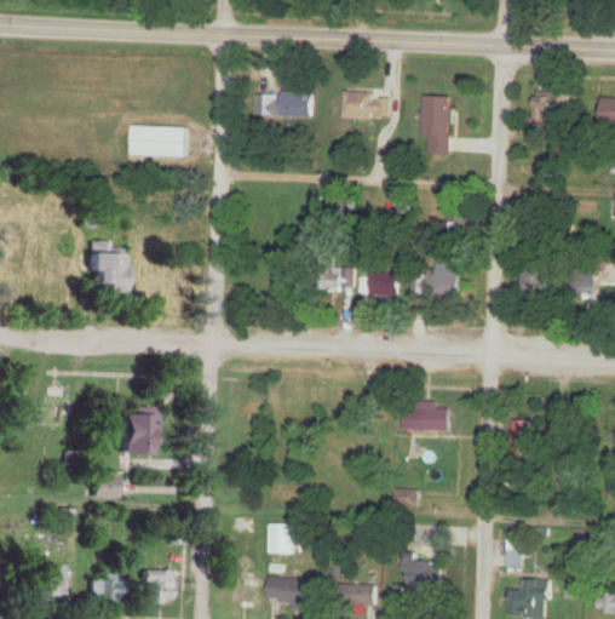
[(309,116),(309,93),(260,93),(260,116),(309,116)]
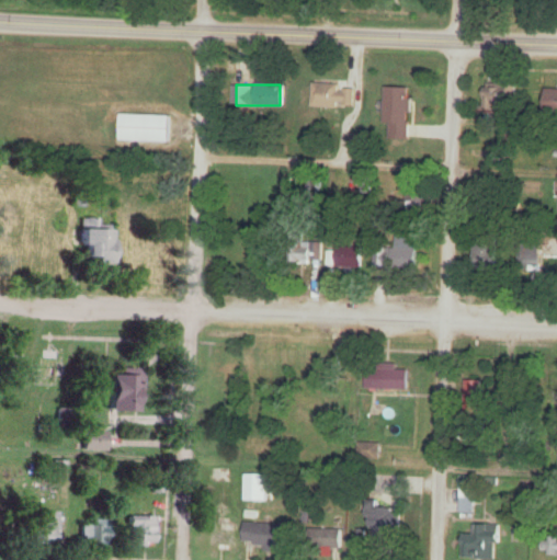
[(351,84),(309,84),(309,107),(351,107),(351,84)]
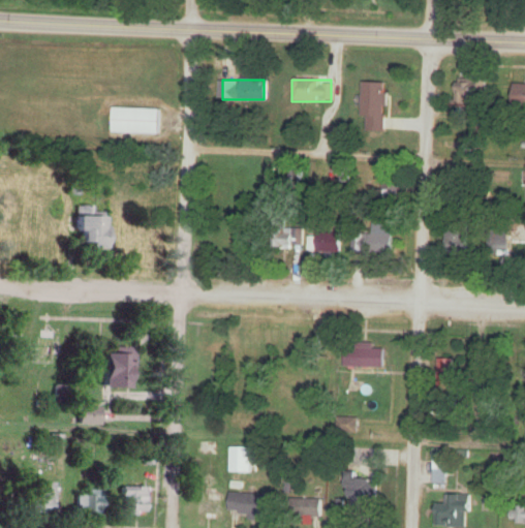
[(482,80),(454,80),(454,103),(482,103),(482,80)]
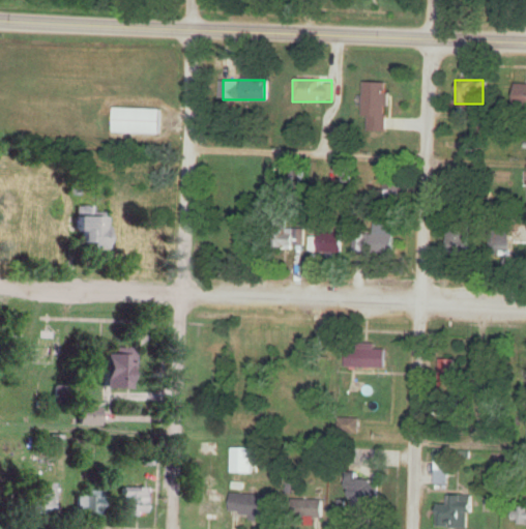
[(363,131),(383,131),(384,82),(360,82),(359,117),(363,117),(363,131)]
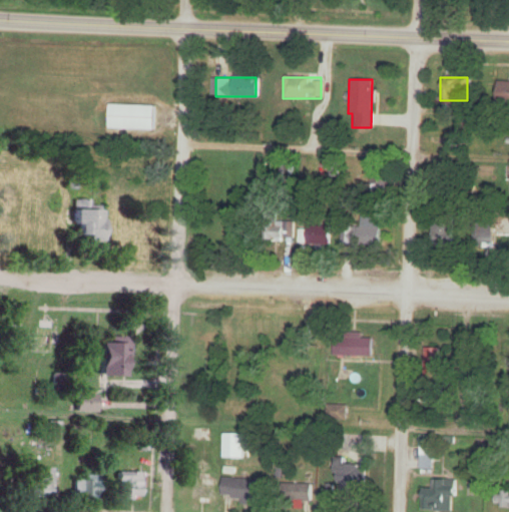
[(508,81),(497,81),(496,103),(508,102),(508,81)]
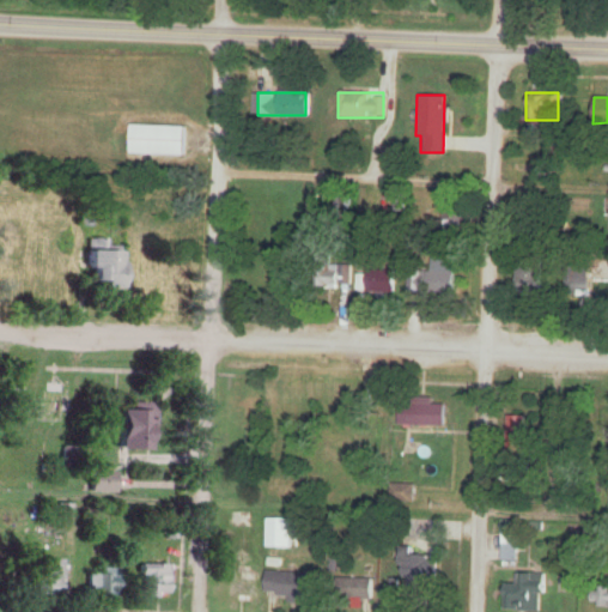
[(180,125),(125,125),(125,155),(180,155),(180,125)]
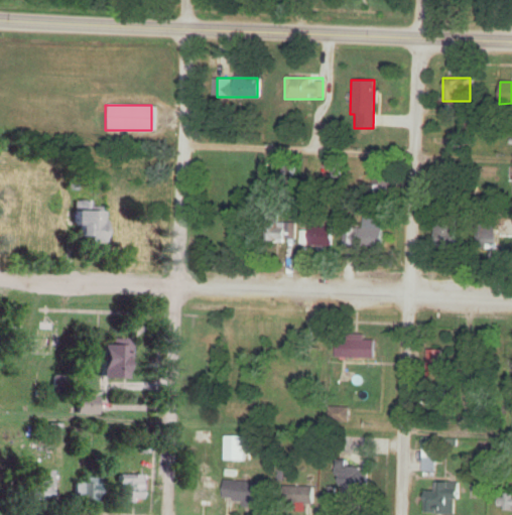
[(97,208),(85,207),(85,202),(71,201),(70,238),(81,238),(81,243),(96,243),(97,208)]
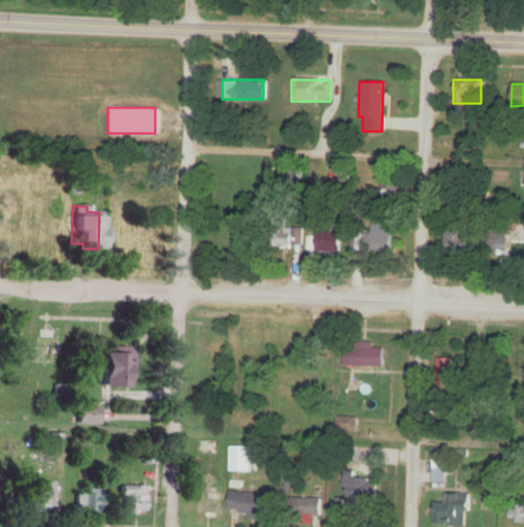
[(443,226),(443,256),(464,256),(464,226),(443,226)]
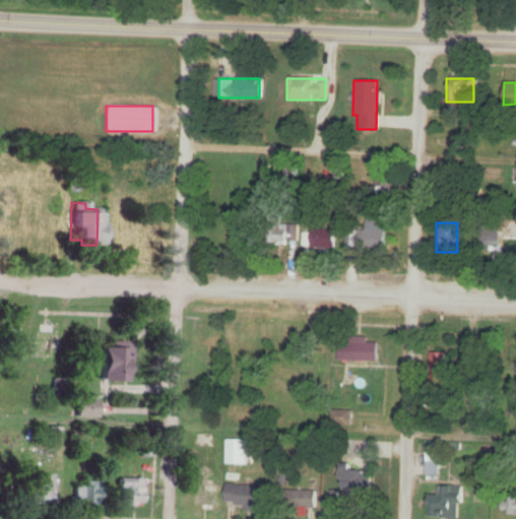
[(267,244),(293,244),(293,224),(267,224),(267,244)]
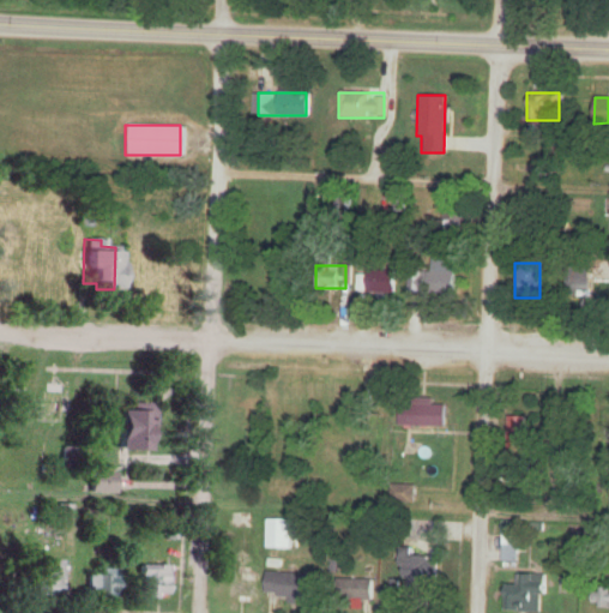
[(591,294),(591,268),(568,268),(568,294),(591,294)]
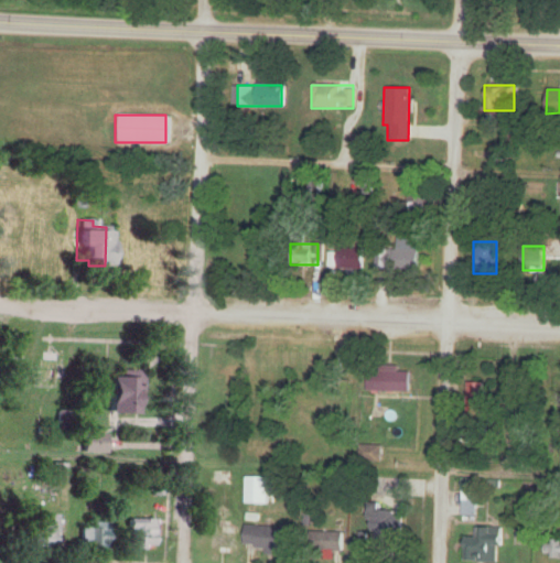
[(361,269),(361,248),(334,248),(334,269),(361,269)]
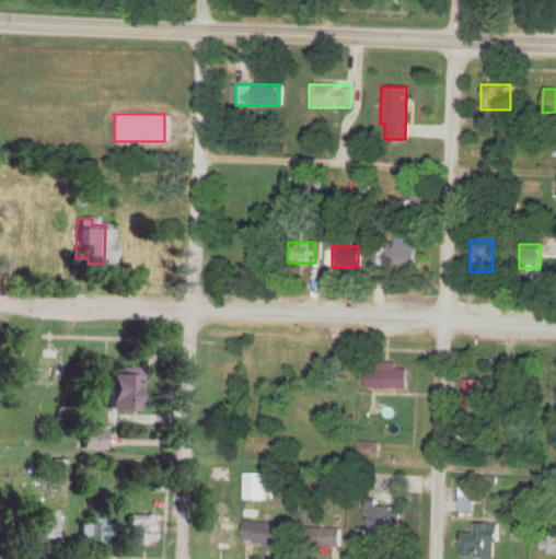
[(412,248),(389,247),(389,267),(412,268),(412,248)]
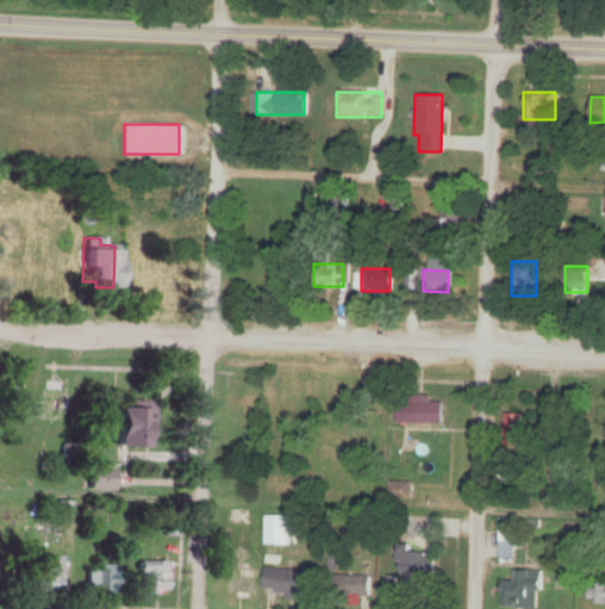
[(604,401),(591,406),(599,430),(604,428),(604,401)]
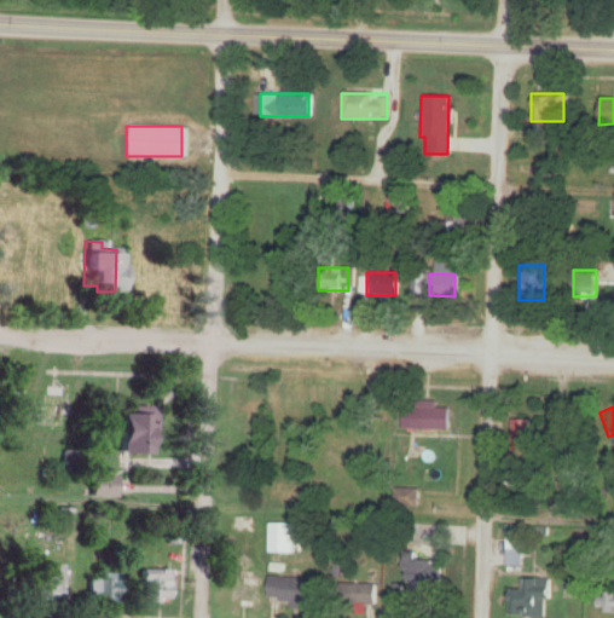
[(114,454),(148,454),(148,408),(114,408),(114,454)]
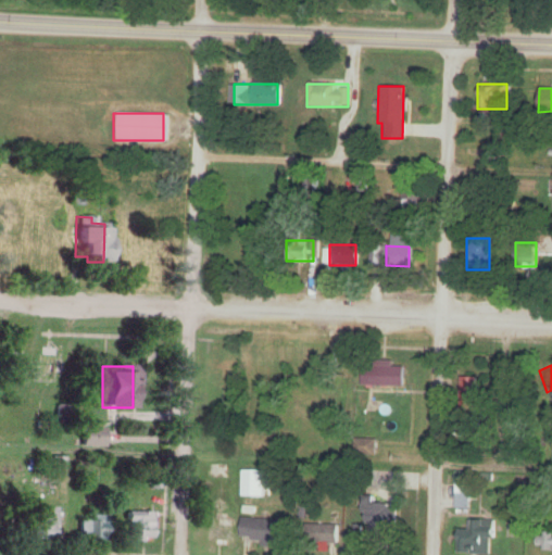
[(362,366),(362,386),(402,386),(402,366),(362,366)]
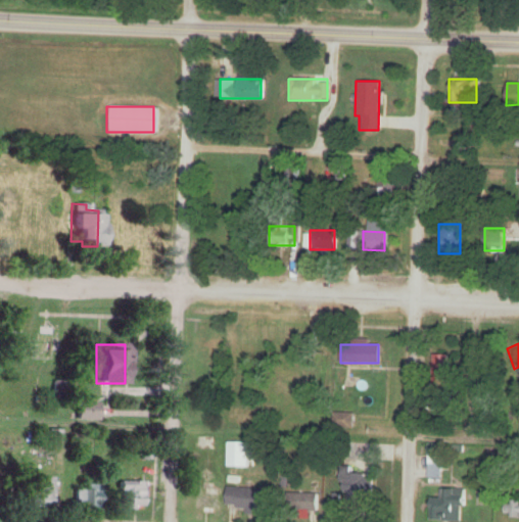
[(431,354),(431,386),(445,386),(445,354),(431,354)]
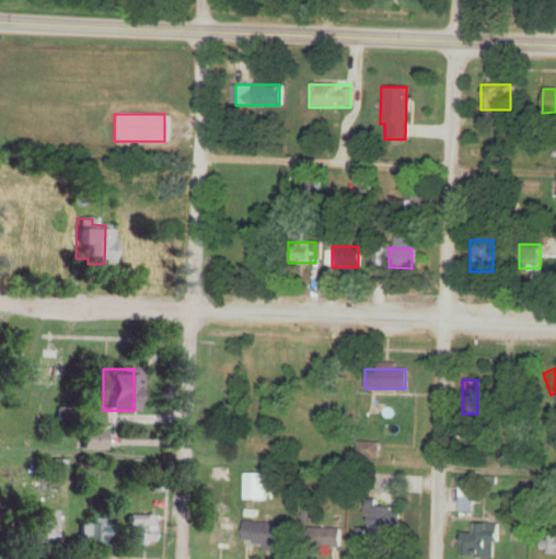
[(377,462),(377,442),(354,442),(354,462),(377,462)]
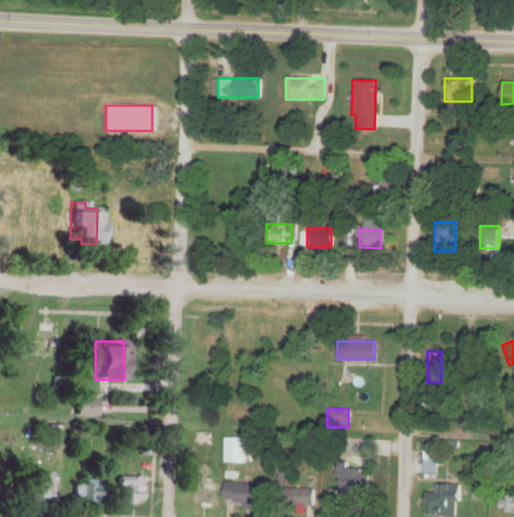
[(244,437),(224,437),(224,462),(244,462),(244,437)]
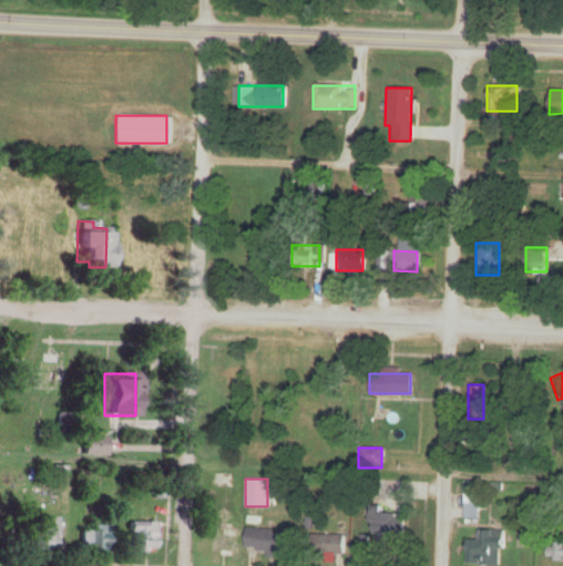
[(461,520),(477,520),(477,481),(461,481),(461,520)]
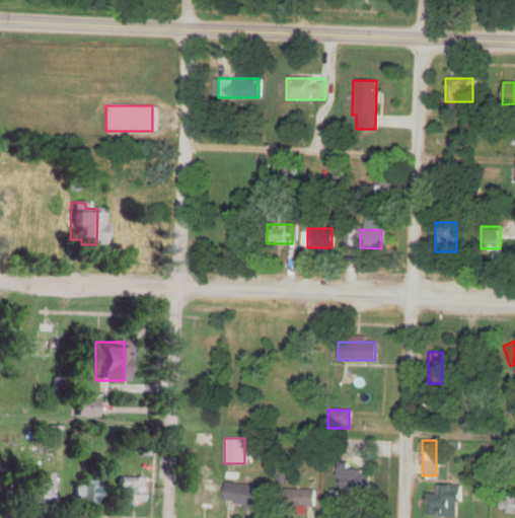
[(367,491),(367,468),(341,468),(341,491),(367,491)]
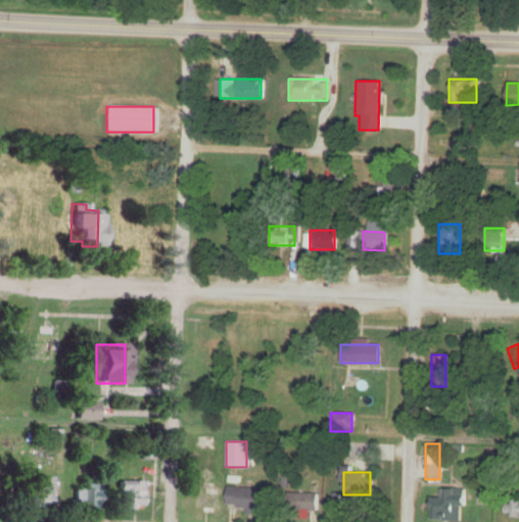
[(49,477),(27,477),(27,507),(49,507),(49,477)]
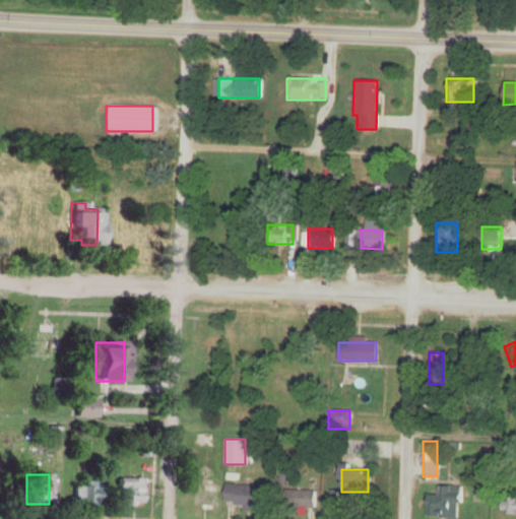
[(114,506),(137,506),(137,478),(114,478),(114,506)]
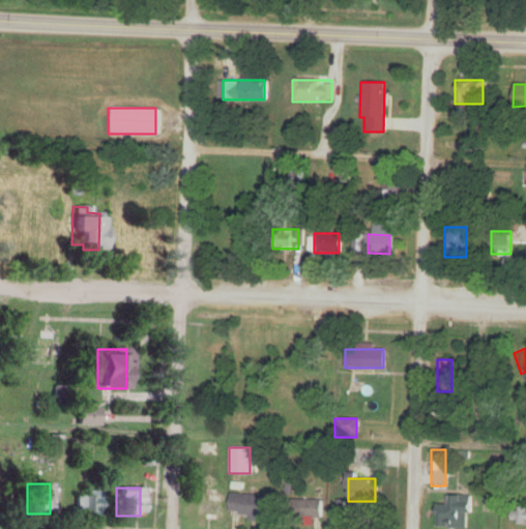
[(95,516),(95,490),(83,490),(83,496),(71,496),(71,517),(95,516)]
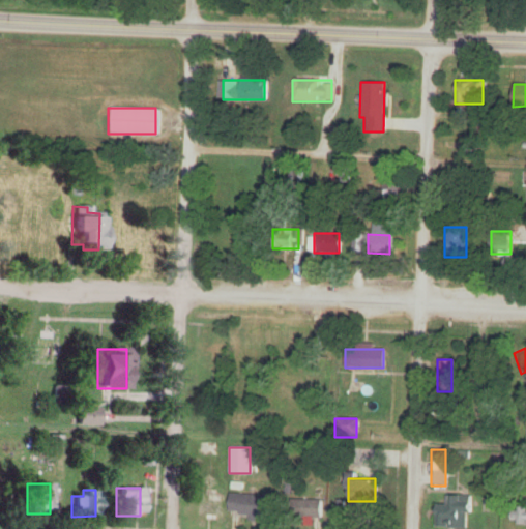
[(268,496),(228,493),(226,516),(266,519),(268,496)]
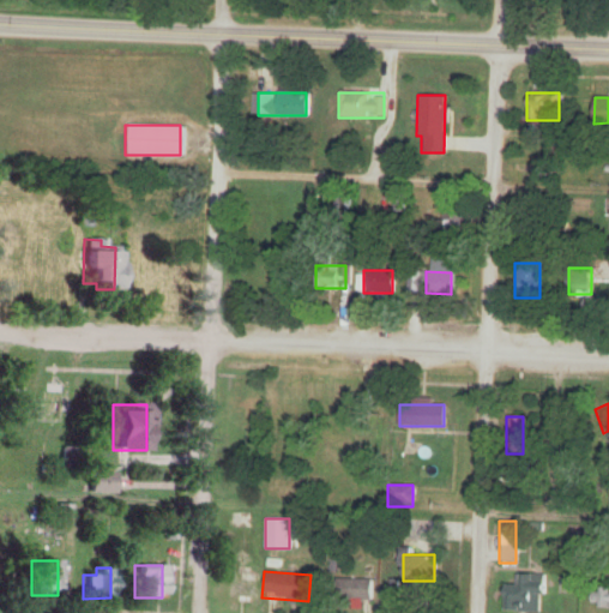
[(541,612),(541,575),(512,575),(512,586),(502,586),(502,612),(541,612)]
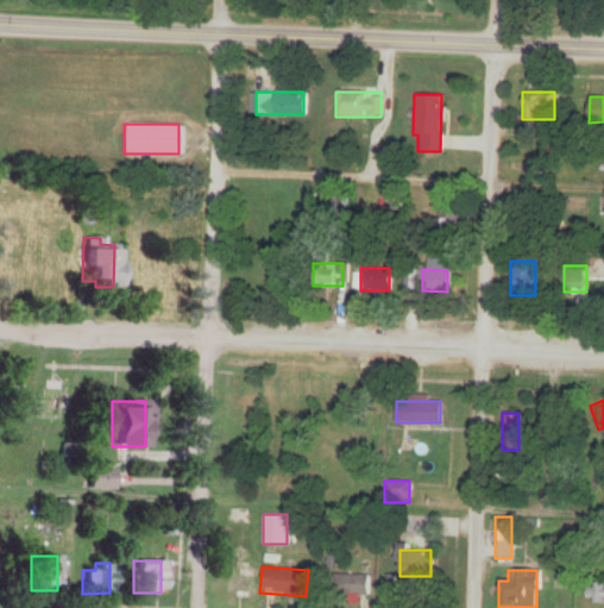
[(367,595),(367,575),(332,575),(332,595),(367,595)]
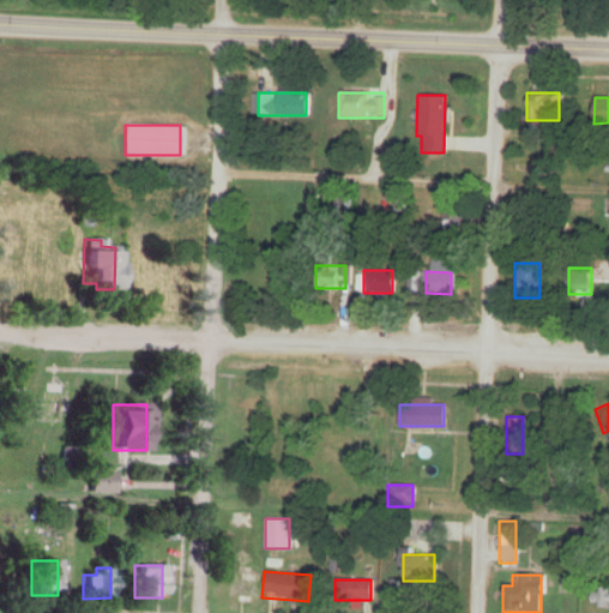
[(608,608),(608,588),(591,588),(591,608),(608,608)]
